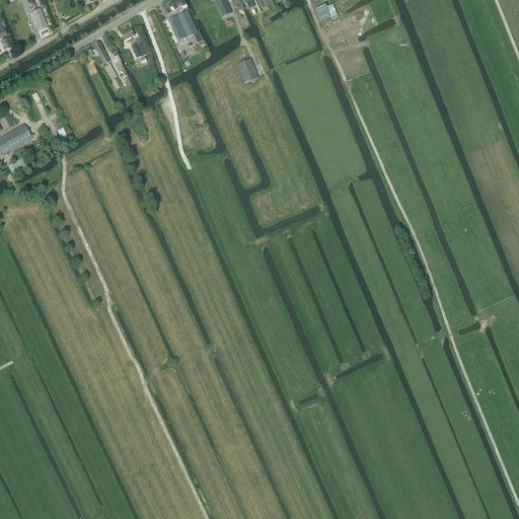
[(44,10),(47,8),(46,5),(44,6),(41,0),(33,0),(38,8),(42,6),(44,10)]
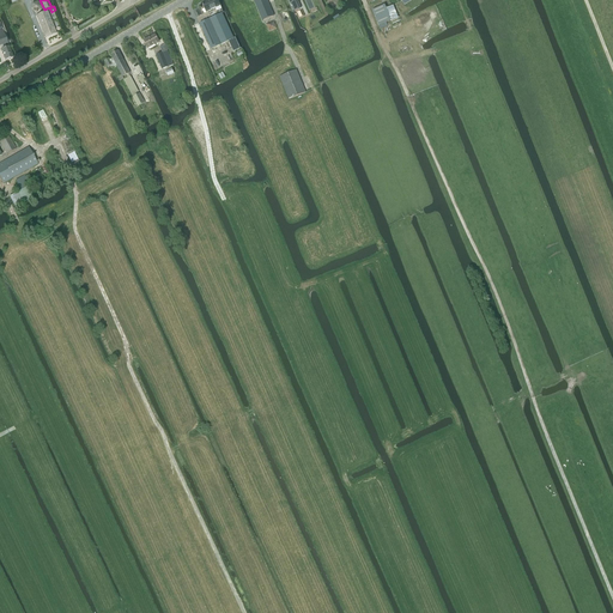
[(206,12),(220,6),(217,0),(207,0),(202,2),(204,6),(202,6),(204,7),(206,12)]
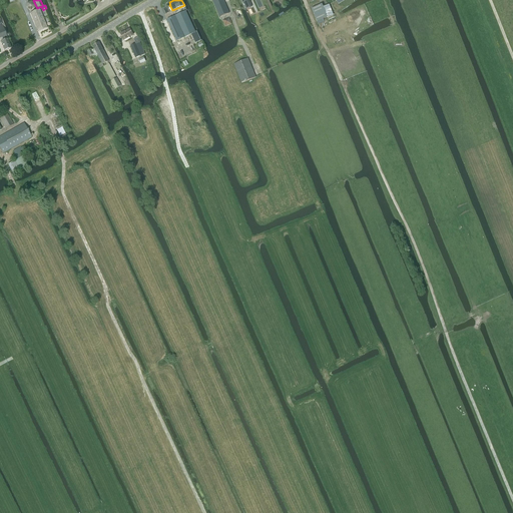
[(211,0),(219,17),(228,13),(222,0),(211,0)]
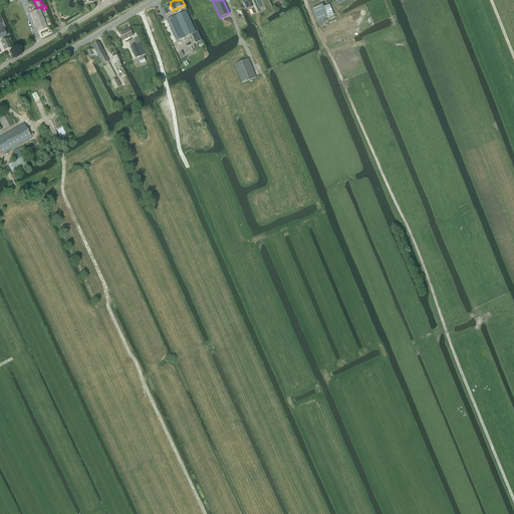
[(250,0),(244,3),(247,9),(253,6),(250,0)]
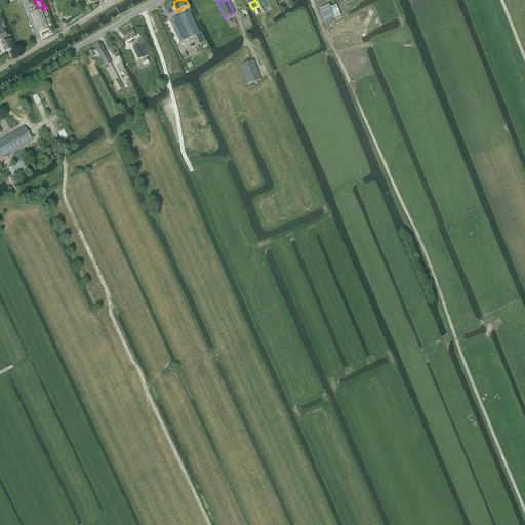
[(41,10),(42,10),(41,9),(31,13),(39,33),(48,29),(41,10)]
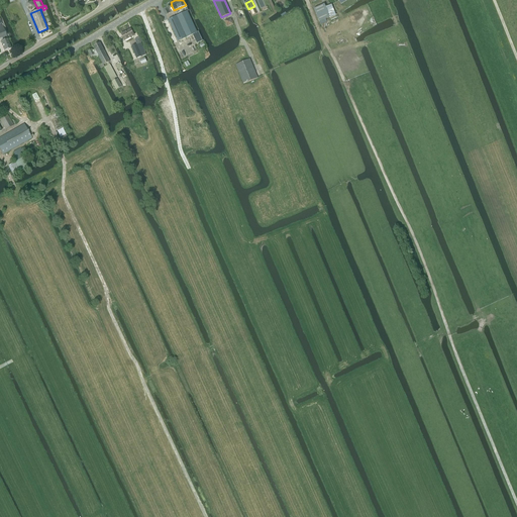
[(187,11),(170,19),(169,20),(178,41),(193,34),(197,43),(202,41),(198,31),(197,32),(187,11)]
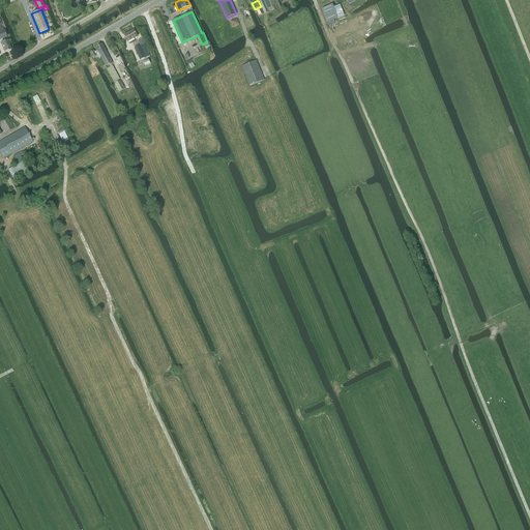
[(4,53),(11,50),(7,40),(6,37),(4,30),(2,25),(0,25),(0,39),(2,38),(3,41),(1,42),(4,53)]
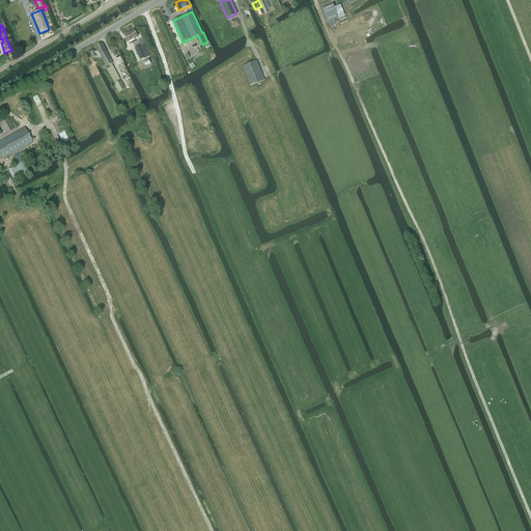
[(129,42),(138,36),(134,30),(124,35),(129,42)]
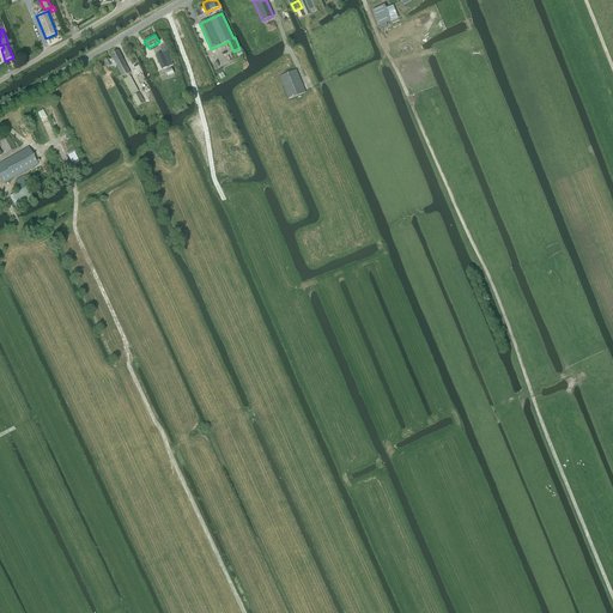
[(162,70),(174,65),(168,50),(169,49),(167,44),(161,47),(162,53),(156,55),(162,70)]
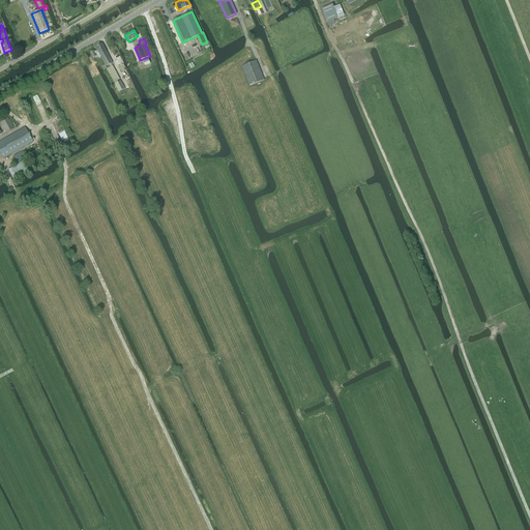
[(102,67),(104,69),(107,67),(107,66),(110,64),(111,67),(108,68),(115,83),(120,80),(113,66),(112,66),(111,64),(113,63),(102,43),(96,48),(99,53),(96,55),(94,51),(90,53),(93,58),(96,56),(97,58),(100,57),(106,65),(102,67)]
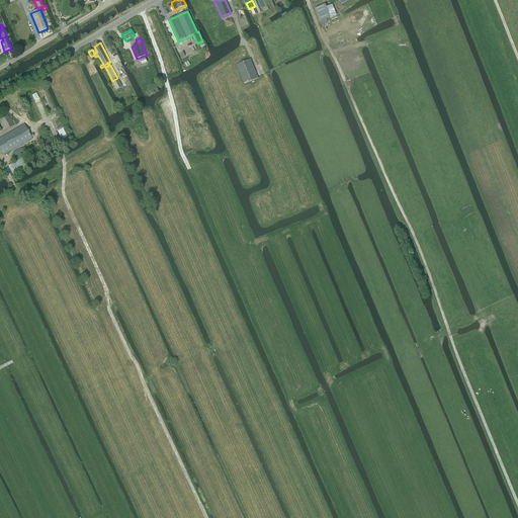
[(359,64),(359,63),(359,61),(359,59),(358,58),(357,57),(355,56),(355,55),(354,55),(352,54),(351,54),(349,54),(347,55),(346,56),(345,57),(344,58),(343,60),(342,61),(342,63),(342,64),(342,65),(343,66),(343,67),(344,68),(344,69),(345,69),(347,70),(348,71),(350,71),(351,71),(353,71),(355,71),(356,70),(357,69),(358,67),(359,66),(359,64)]
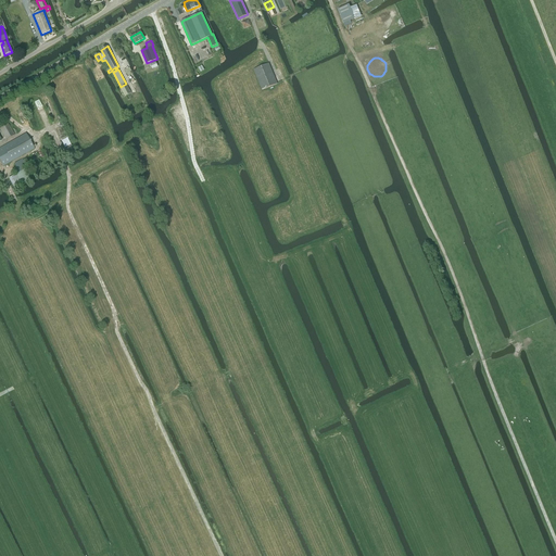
[(262,90),(277,84),(268,63),(253,70),(262,90)]
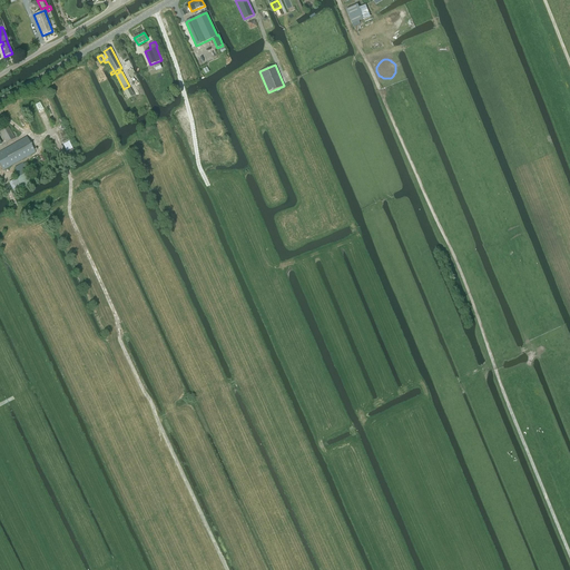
[(127,72),(130,78),(136,75),(133,69),(127,72)]
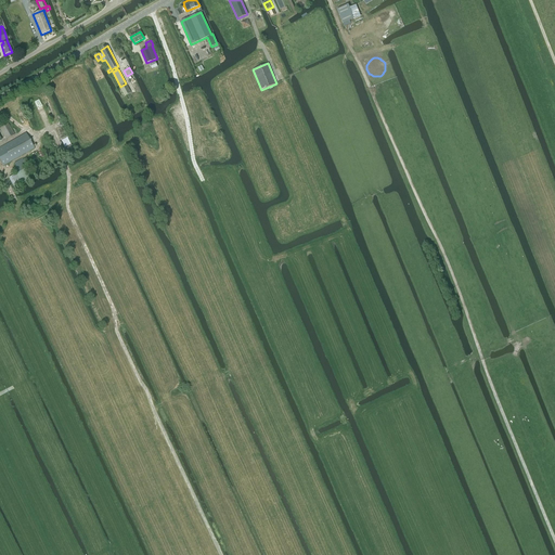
[(131,93),(127,85),(120,88),(125,97),(131,93)]
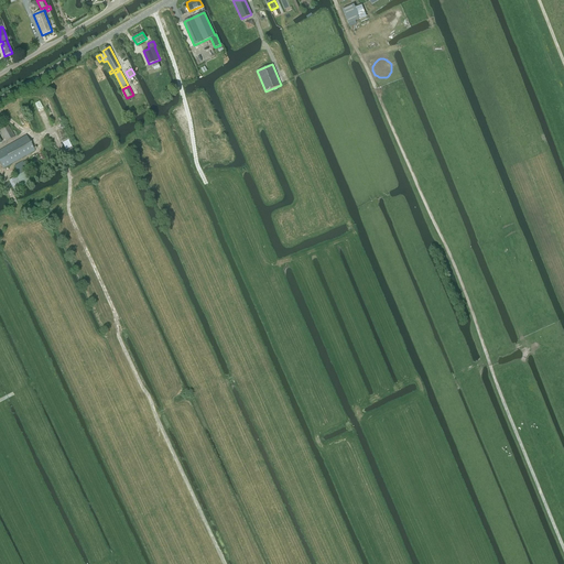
[(0,130),(7,142),(14,137),(9,126),(0,130)]
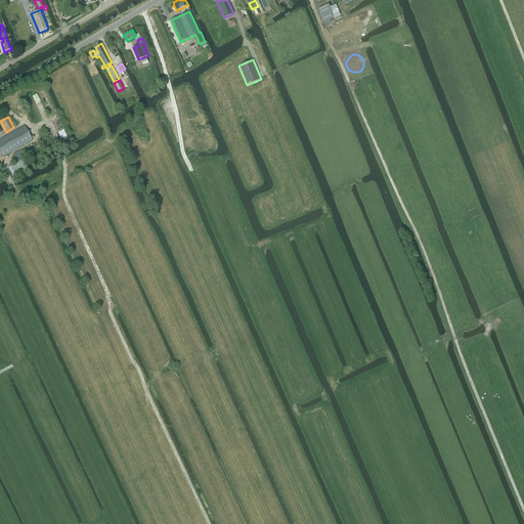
[(0,150),(3,157),(33,140),(25,126),(0,139),(0,150)]
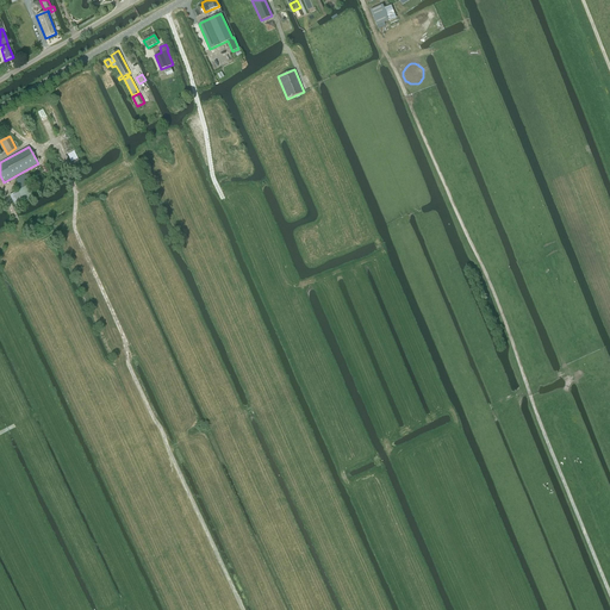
[(23,190),(27,186),(22,175),(16,179),(23,190)]
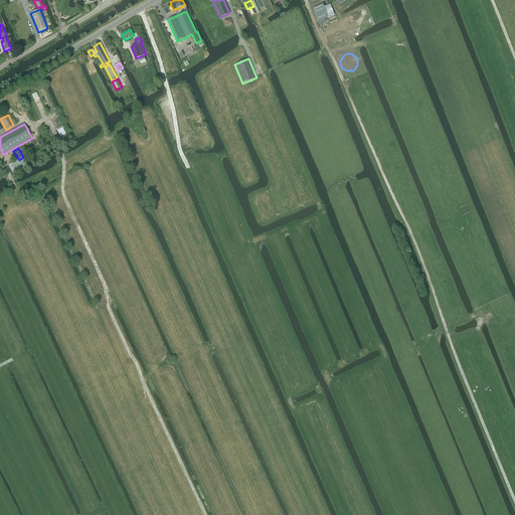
[(15,161),(8,166),(13,174),(20,170),(15,161)]
